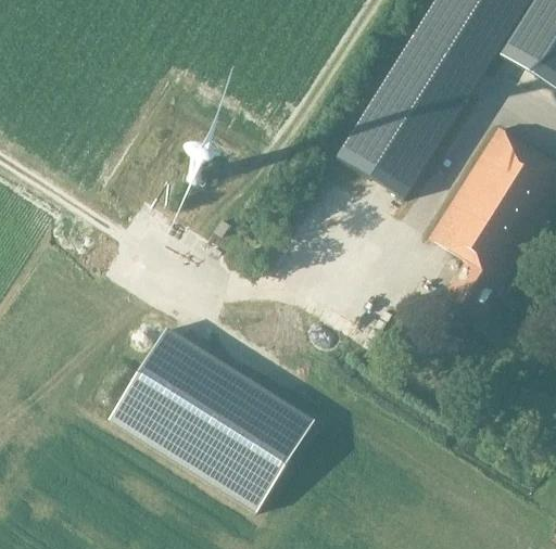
[(431,0),(336,154),(405,198),(528,0),(431,0)]
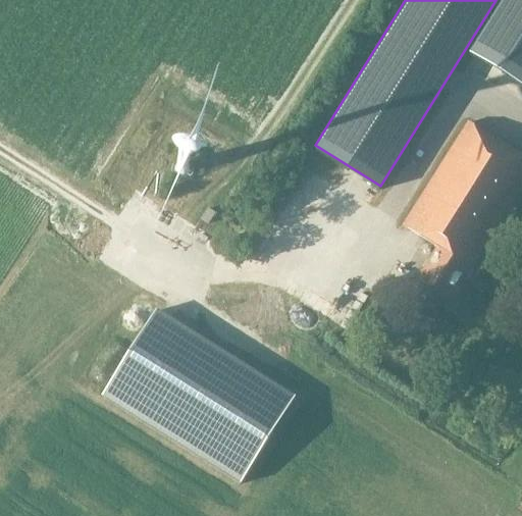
[(415,276),(446,297),(458,275),(462,277),(521,183),(521,153),(469,118),(401,220),(436,245),(415,276)]
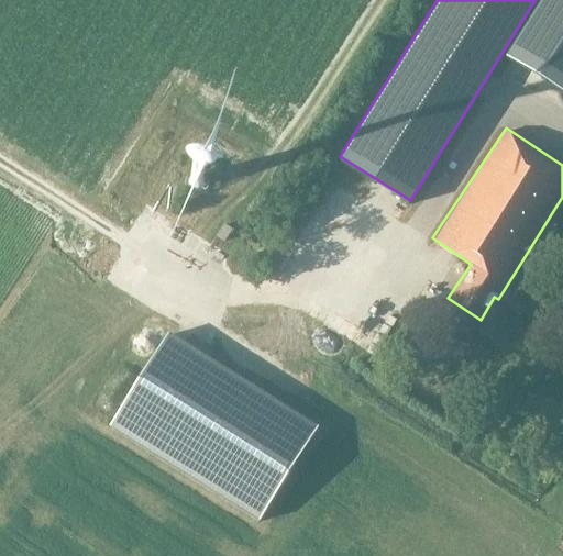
[(197,169),(196,169),(195,169),(194,169),(192,170),(191,170),(191,171),(190,171),(190,173),(189,174),(189,175),(189,176),(189,177),(189,178),(189,179),(189,180),(190,180),(190,181),(191,182),(192,184),(194,184),(195,185),(196,185),(197,185),(198,185),(199,185),(199,184),(200,184),(201,182),(202,182),(202,181),(203,181),(203,180),(203,179),(205,179),(205,178),(205,177),(205,176),(205,175),(203,174),(203,173),(202,171),(201,170),(200,170),(200,169),(199,169),(198,169),(197,169)]
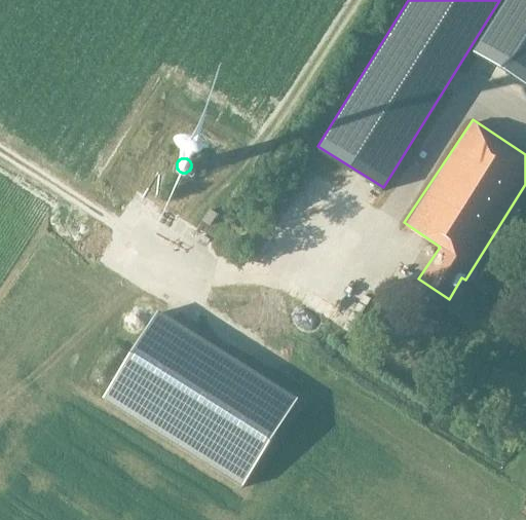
[(295,396),(156,308),(102,396),(240,483),(295,396)]
